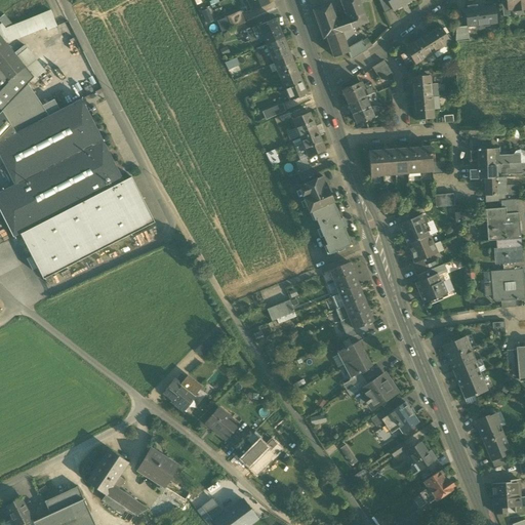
[(269,4),(267,0),(246,0),(251,11),(269,4)]
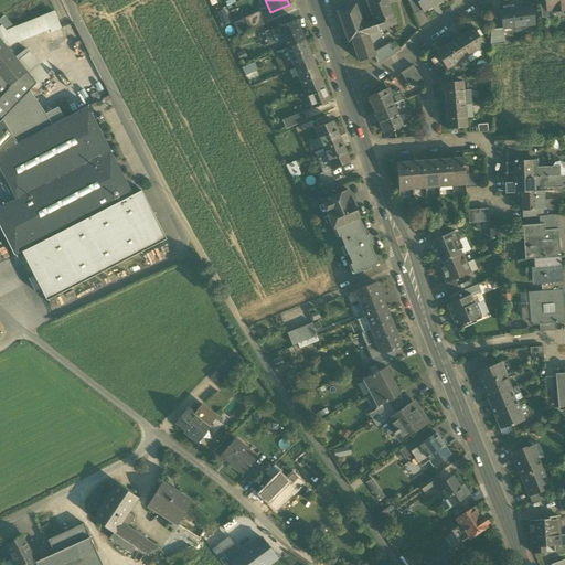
[(348,42),(352,41),(379,32),(395,25),(387,3),(385,0),(369,0),(366,1),(373,21),(375,28),(373,29),(364,32),(362,25),(355,6),(337,12),(348,42)]
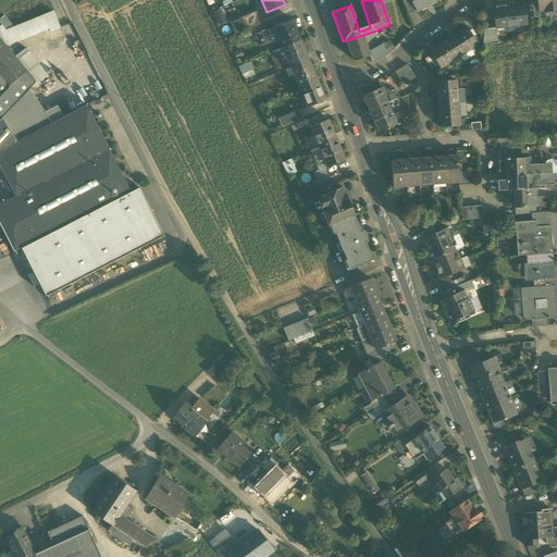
[(401,0),(408,14),(416,10),(409,0),(401,0)]
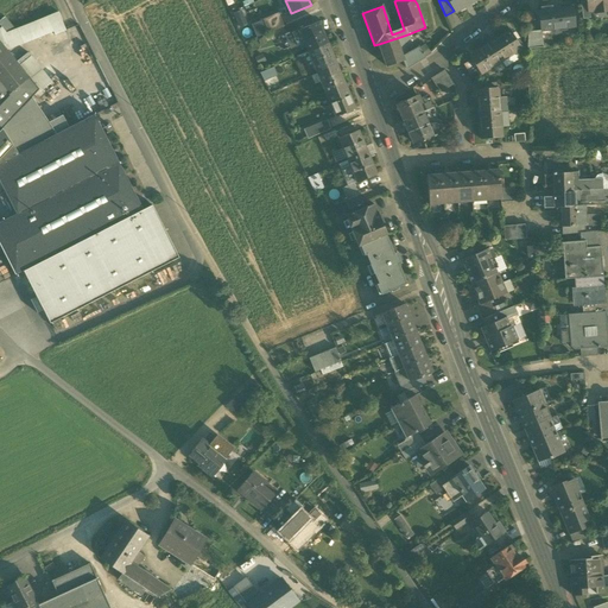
[(447,0),(454,11),(455,13),(476,0),(447,0)]
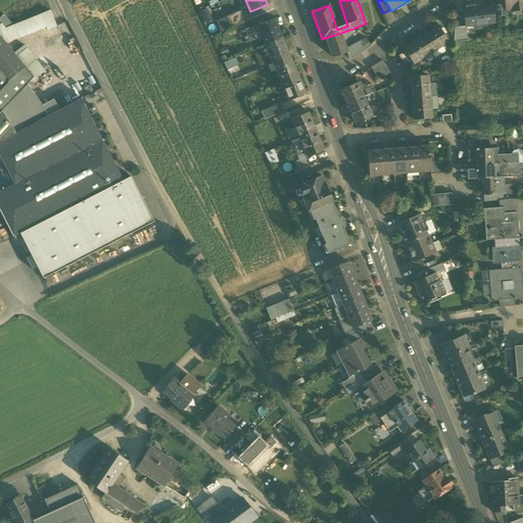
[(498,0),(502,16),(508,15),(507,9),(507,10),(505,0),(498,0)]
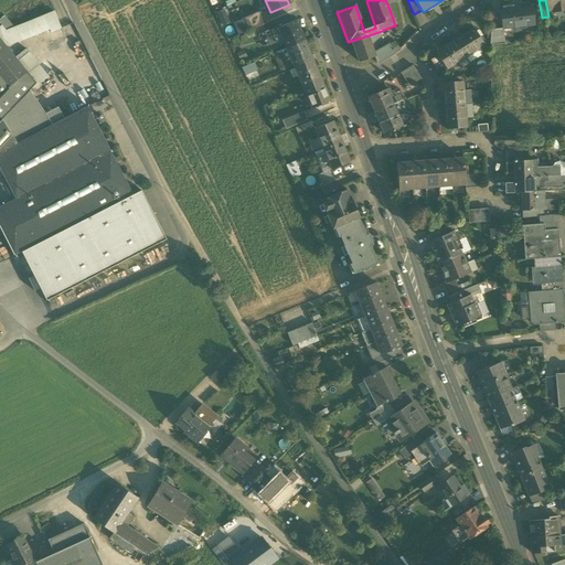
[(554,10),(554,11),(564,10),(564,0),(545,0),(547,11),(547,10),(554,10)]
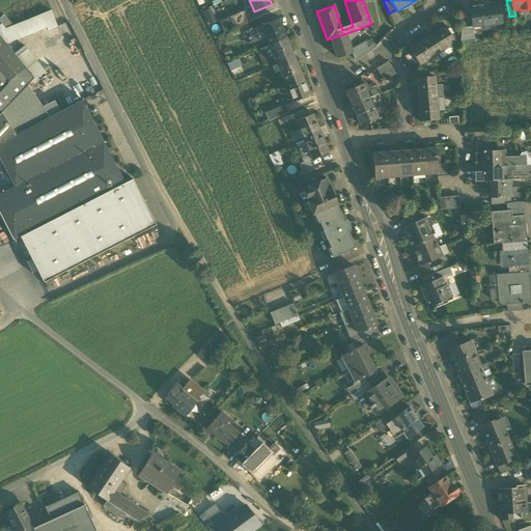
[(470,10),(473,27),(502,24),(499,7),(482,9),(481,6),(472,7),(472,10),(470,10)]
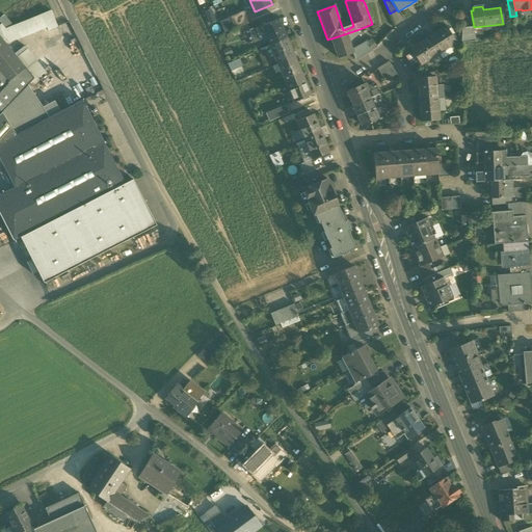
[(211,9),(205,12),(210,25),(216,22),(211,9)]
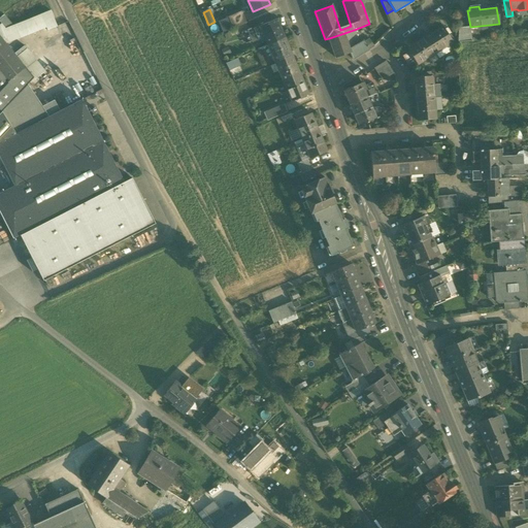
[(0,25),(0,36),(5,43),(45,28),(46,30),(57,26),(52,11),(13,26),(6,29),(1,24),(0,25)]
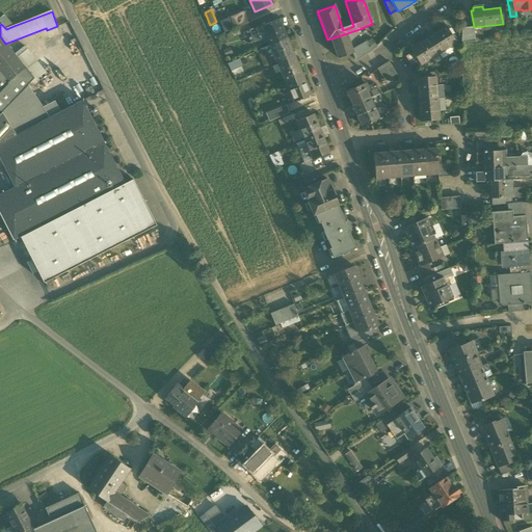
[(230,18),(235,29),(248,24),(243,12),(230,18)]
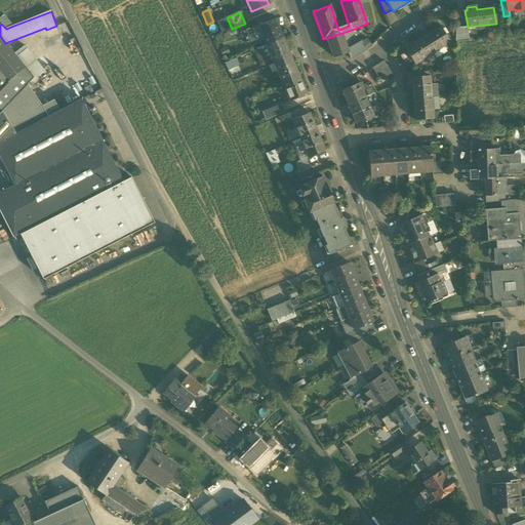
[(0,22),(1,24),(6,29),(13,26),(4,14),(0,17),(0,22)]
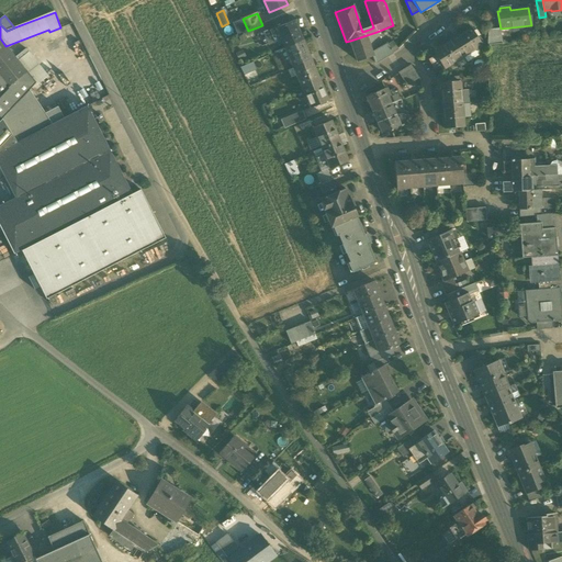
[(248,31),(243,19),(233,23),(237,35),(248,31)]
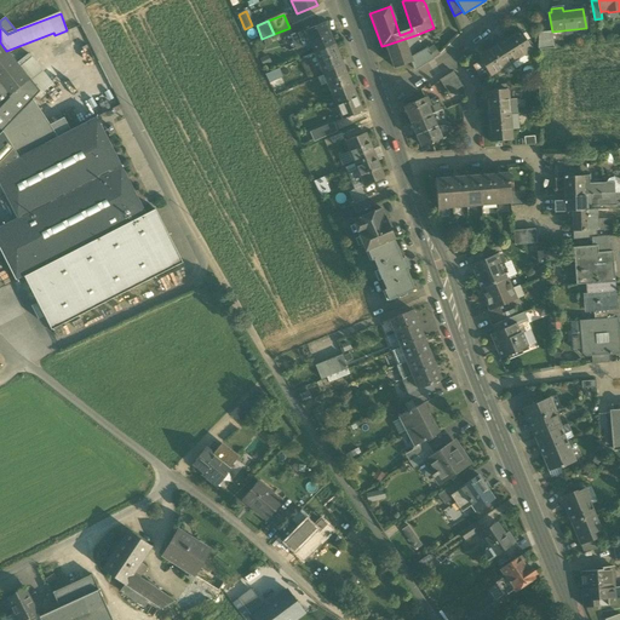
[(310,45),(314,53),(334,45),(325,22),(304,32),(310,45)]
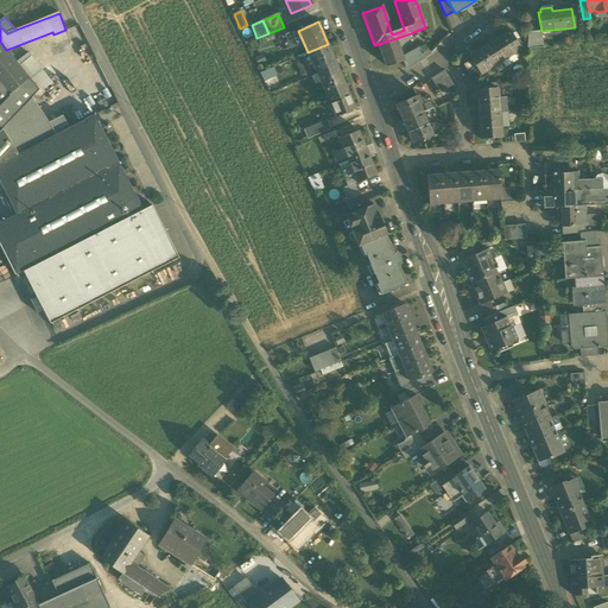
[(399,24),(390,27),(392,35),(401,31),(399,24)]
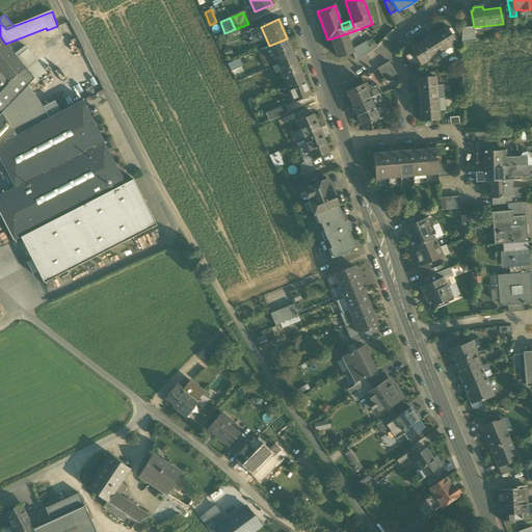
[(261,25),(251,29),(256,41),(258,42),(266,38),(261,27),(261,25)]
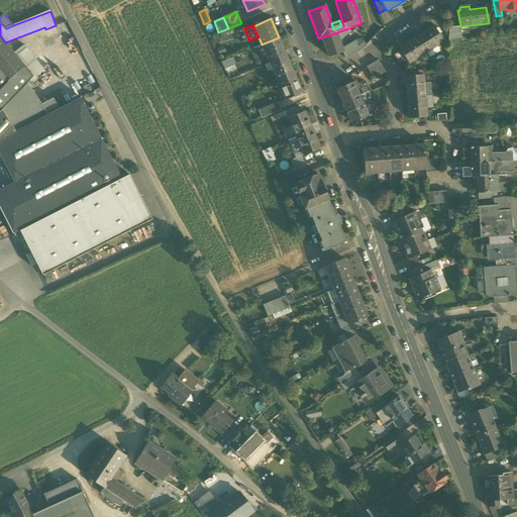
[(449,28),(448,41),(462,40),(460,26),(449,28)]
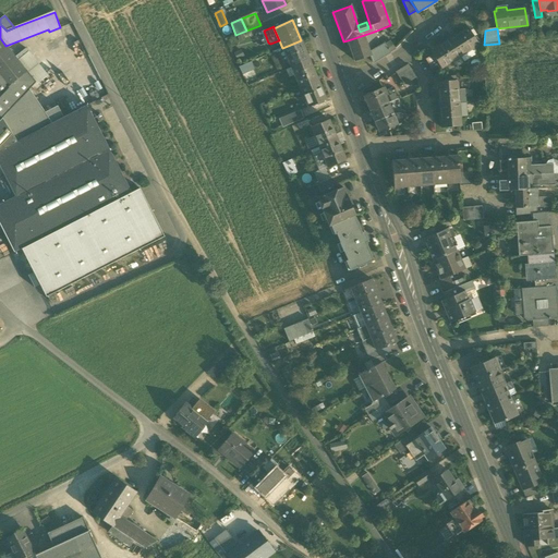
[(469,29),(450,40),(460,57),(471,50),(478,45),(469,29)]
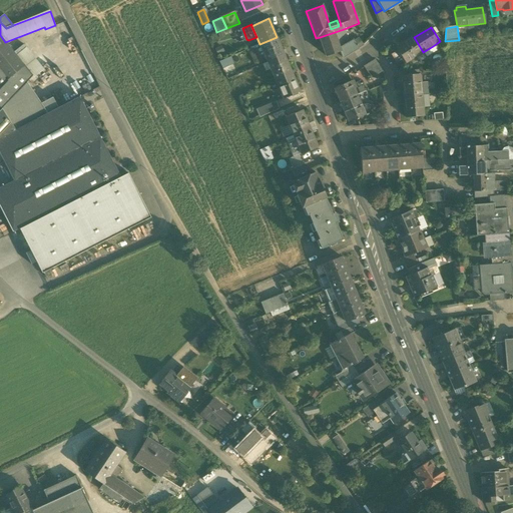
[(349,43),(344,29),(320,37),(327,57),(341,52),(343,57),(343,58),(358,49),(354,42),(353,40),(349,43)]
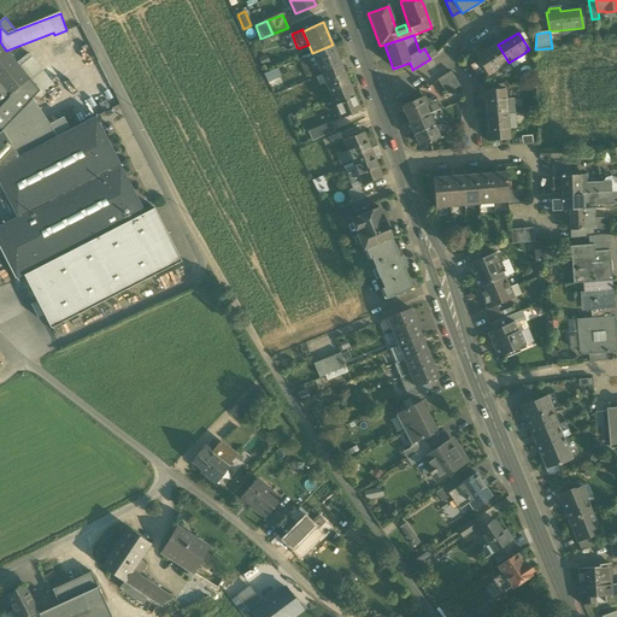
[(0,131),(31,99),(39,90),(19,66),(6,51),(0,42),(0,131)]
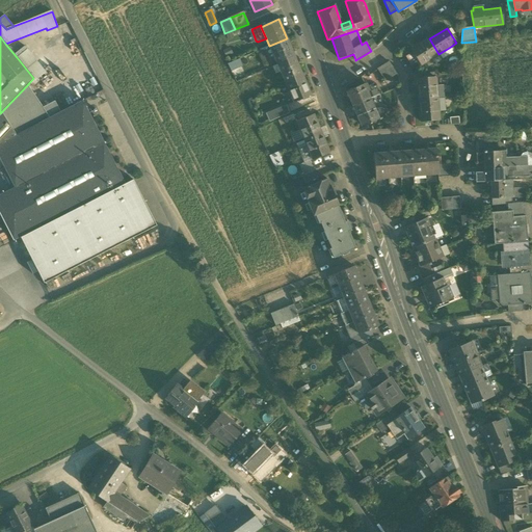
[(269,46),(277,64),(295,57),(287,38),(269,46)]
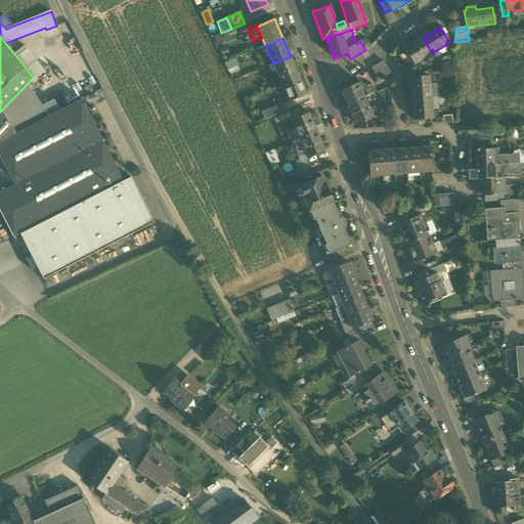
[(423,38),(405,49),(413,63),(415,63),(425,57),(431,53),(432,53),(423,38)]
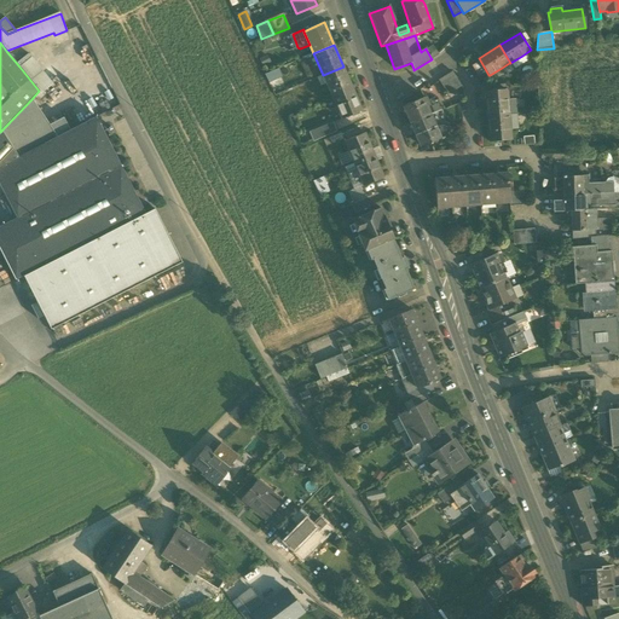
[(434,47),(427,51),(432,59),(439,55),(434,47)]
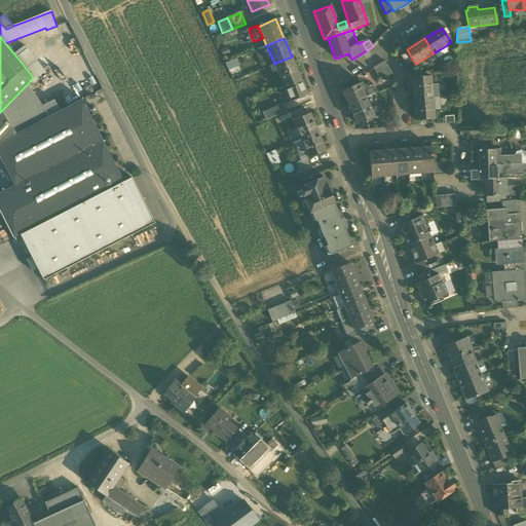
[(227,47),(221,50),(224,57),(230,53),(227,47)]
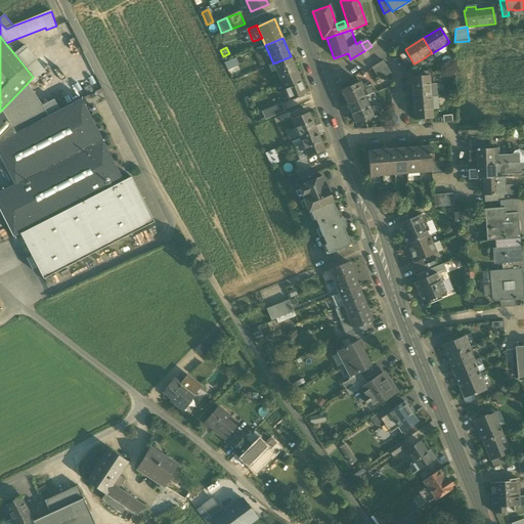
[(442,47),(432,53),(435,57),(445,51),(442,47)]
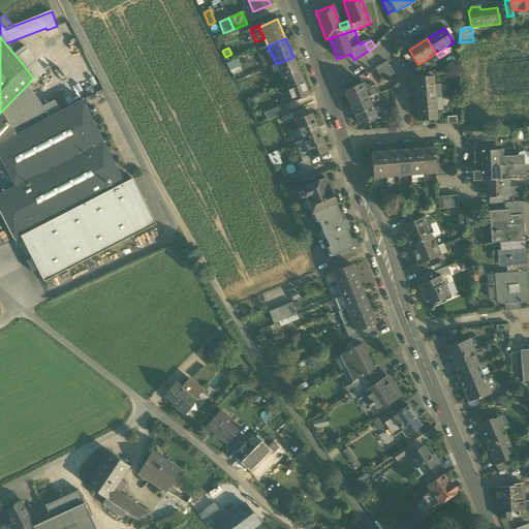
[(17,57),(33,78),(35,81),(45,72),(27,49),(17,57)]
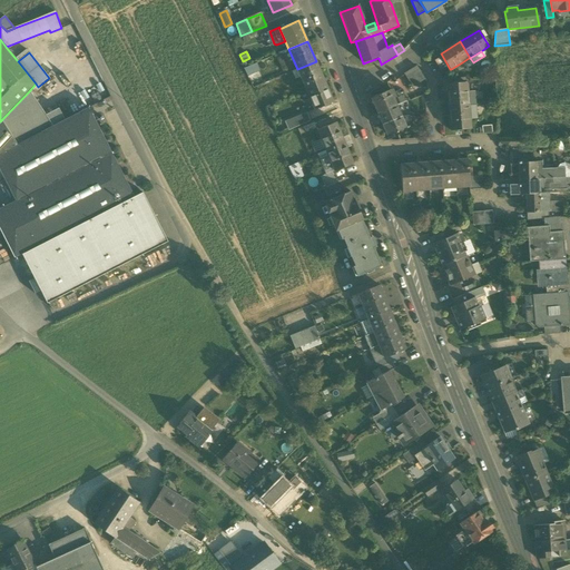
[(440,75),(450,69),(441,53),(441,52),(433,57),(432,61),(440,75)]
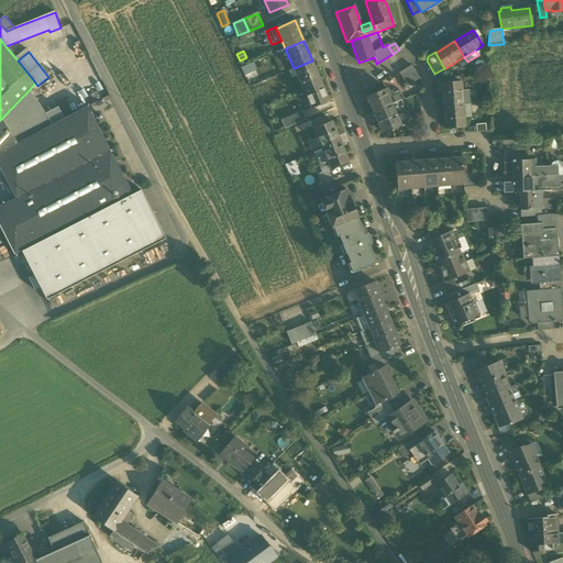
[(467,64),(463,57),(456,62),(460,68),(467,64)]
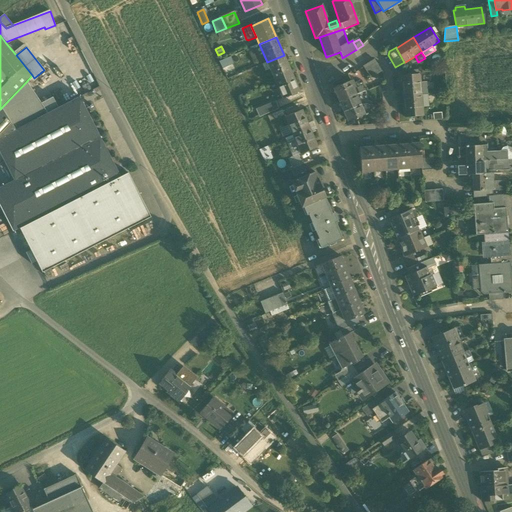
[(267,62),(274,80),(291,73),(284,55),(267,62)]
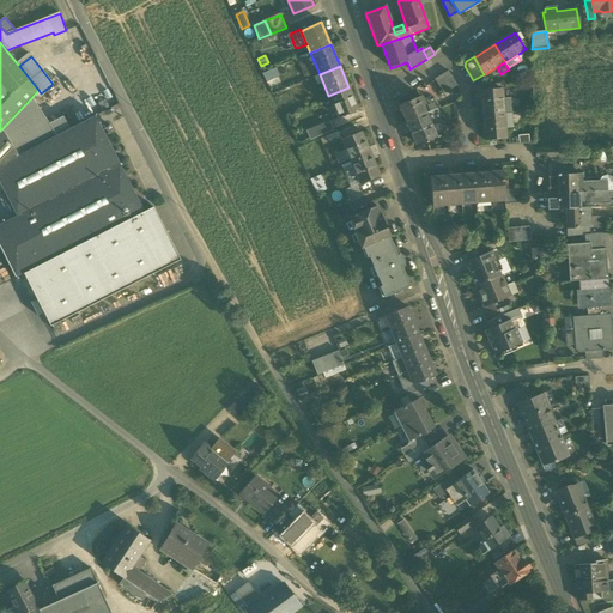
[(277,67),(262,73),(266,82),(279,77),(277,67)]
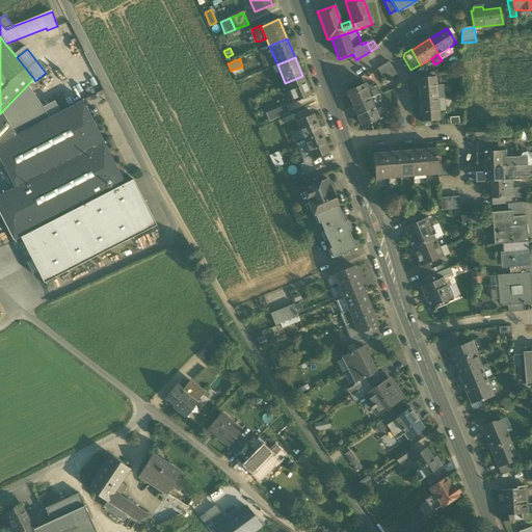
[(377,70),(384,82),(396,75),(389,63),(377,70)]
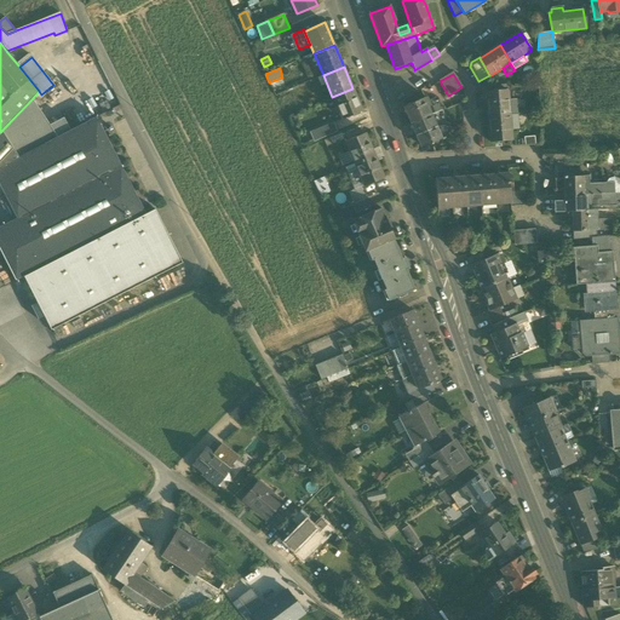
[(362,110),(352,89),(332,97),(342,120),(362,110)]
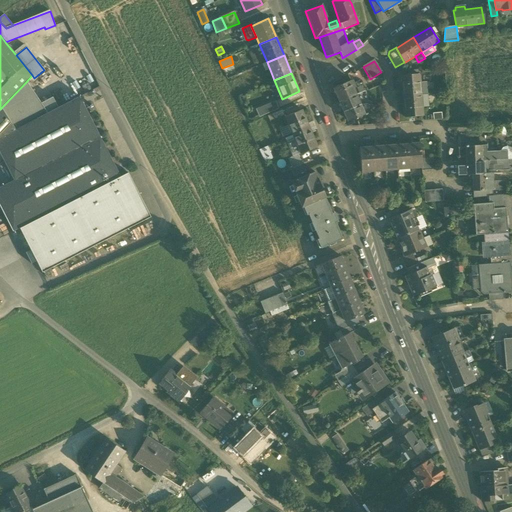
[(402,77),(404,96),(421,95),(420,82),(419,75),(402,77)]
